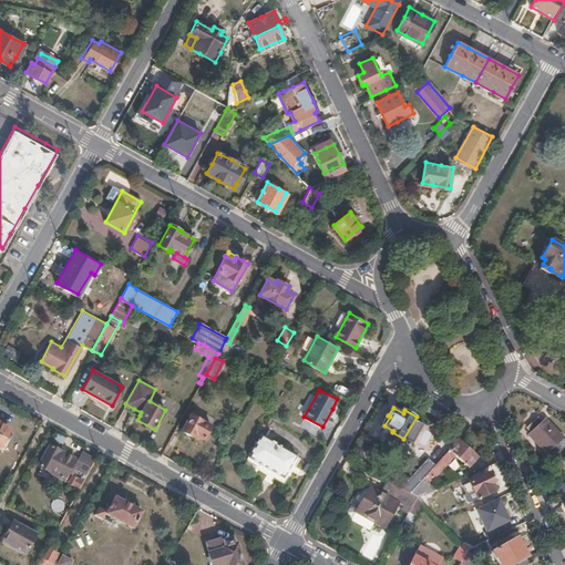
[(205,439),(212,427),(191,415),(182,431),(196,439),(197,435),(205,439)]
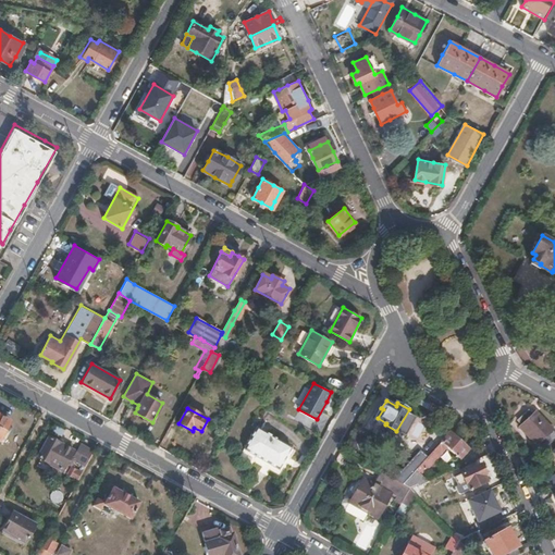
[(554,429),(552,427),(553,426),(538,408),(532,412),(529,408),(518,418),(522,422),(520,424),(535,441),(537,440),(543,446),(554,435),(554,429)]
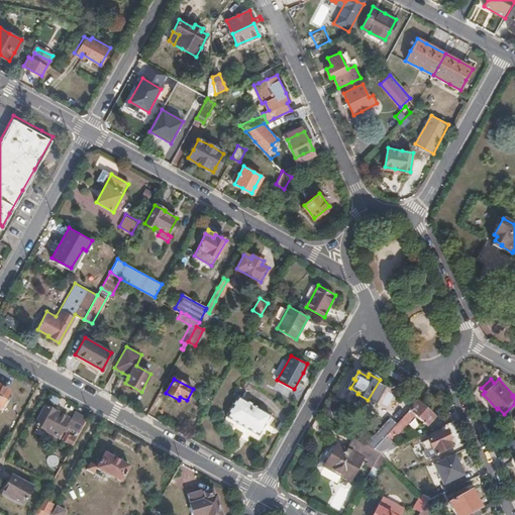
[(0,406),(9,390),(0,384),(0,406)]
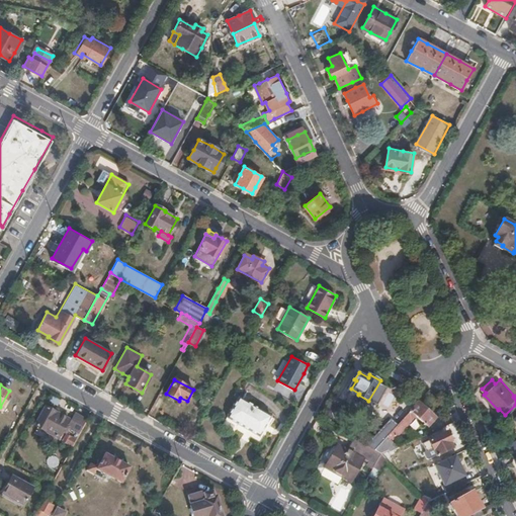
[(260,436),(271,415),(258,408),(239,397),(228,418),(234,421),(260,436)]
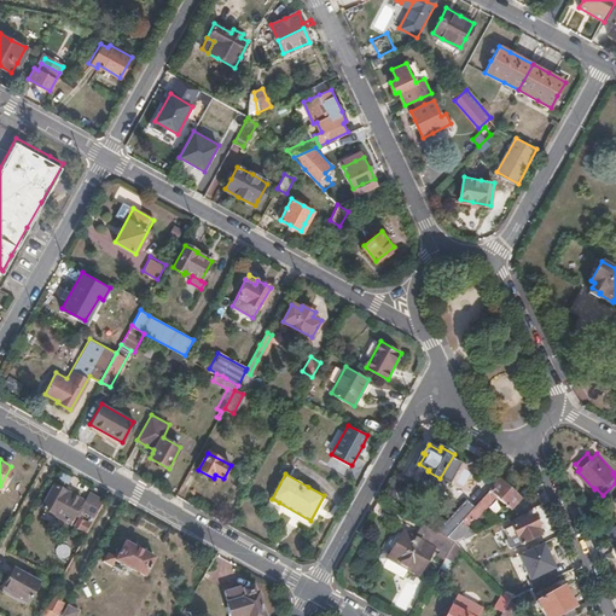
[(512,505),(519,498),(499,477),(489,488),(494,492),(507,505),(512,505)]
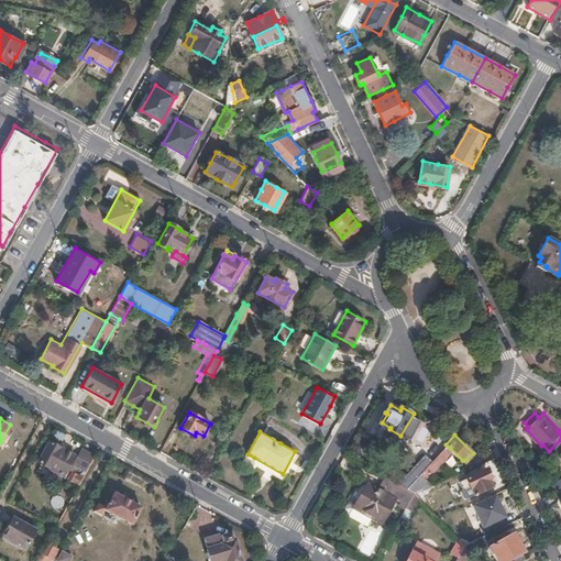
[(550,453),(560,443),(560,440),(549,451),(550,453)]
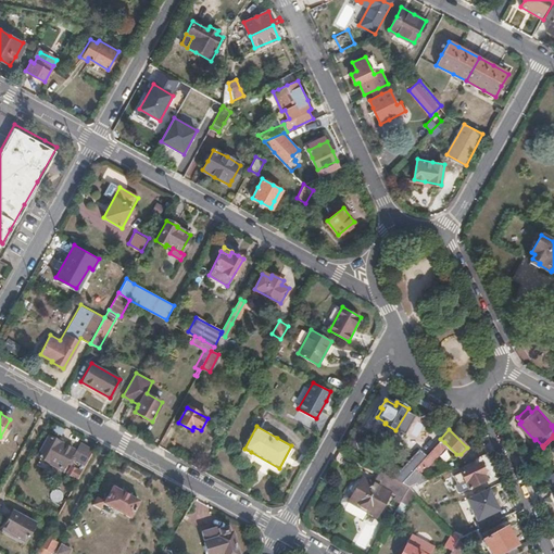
[(85,465),(93,449),(79,441),(75,450),(50,436),(38,456),(62,469),(66,462),(68,464),(72,463),(74,458),(85,465)]
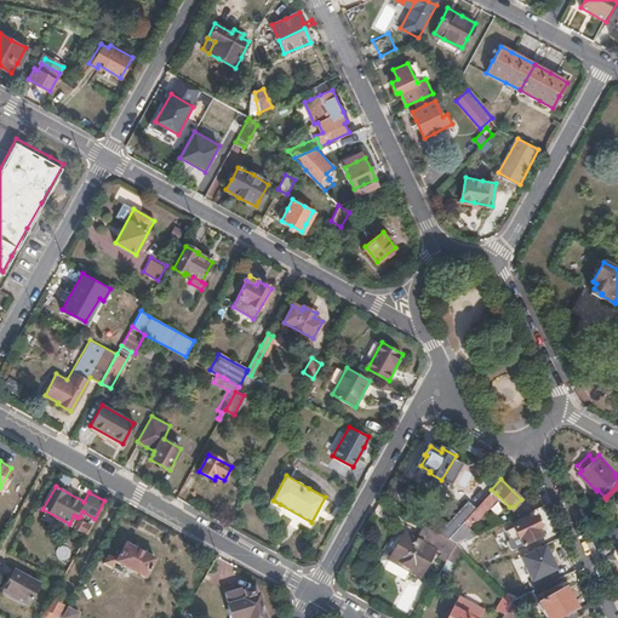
[(488,501),(496,493),(491,490),(484,497),(488,501)]
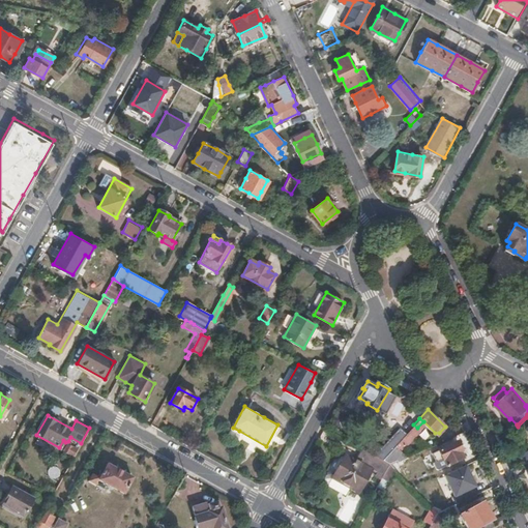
[(413,435),(418,430),(417,428),(413,424),(408,431),(413,435)]
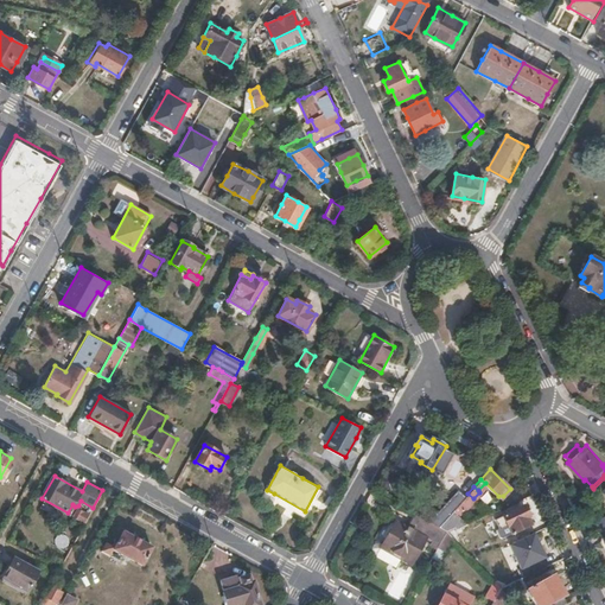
[(445,516),(464,497),(458,491),(428,521),(437,526),(445,516)]
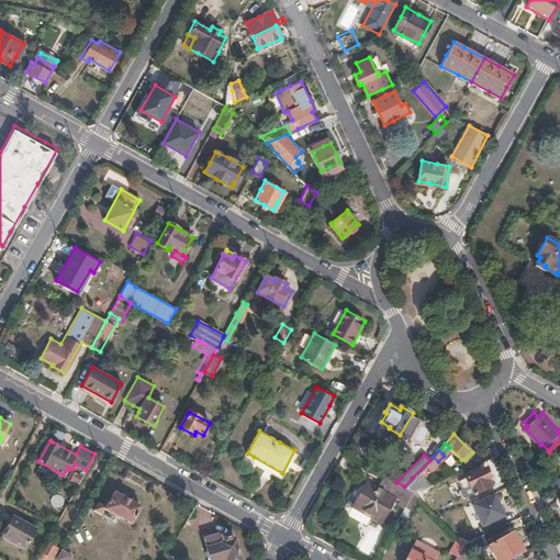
[(454,476),(438,461),(433,457),(429,460),(412,478),(404,486),(413,492),(423,488),(424,491),(435,485),(454,476)]
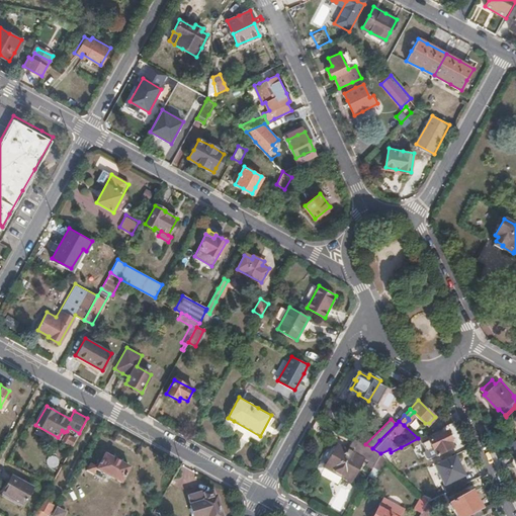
[(453,446),(451,440),(452,440),(447,430),(424,441),(426,448),(424,450),(426,456),(428,458),(453,446)]
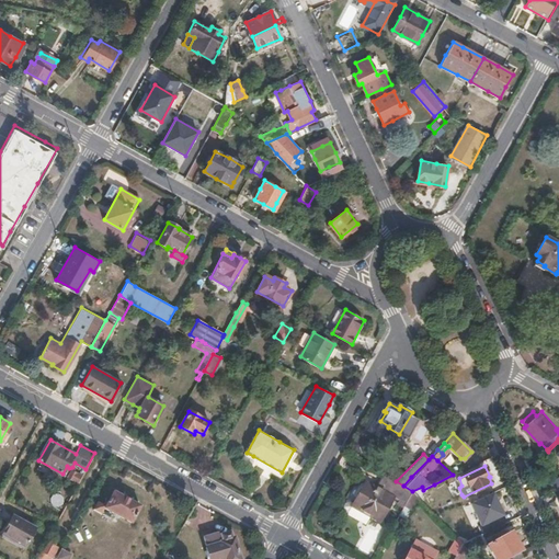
[(412,491),(403,486),(396,481),(391,479),(388,487),(408,499),(412,491)]
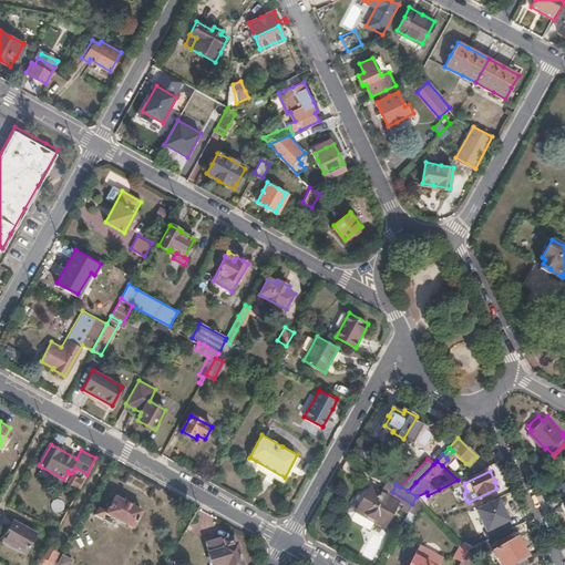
[(383,526),(398,501),(388,496),(369,486),(359,504),(349,506),(346,512),(348,516),(375,532),(379,524),(383,526)]
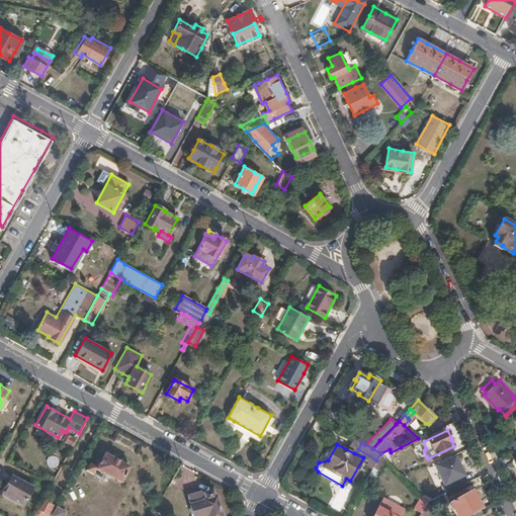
[(393,456),(403,451),(401,447),(391,452),(392,454),(393,456)]
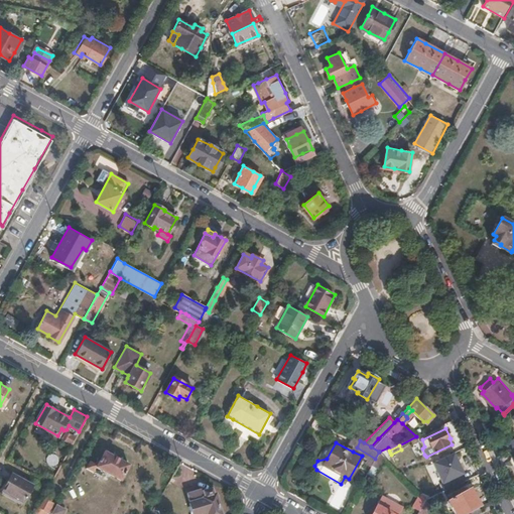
[(390,453),(389,451),(388,447),(379,452),(384,456),(390,453)]
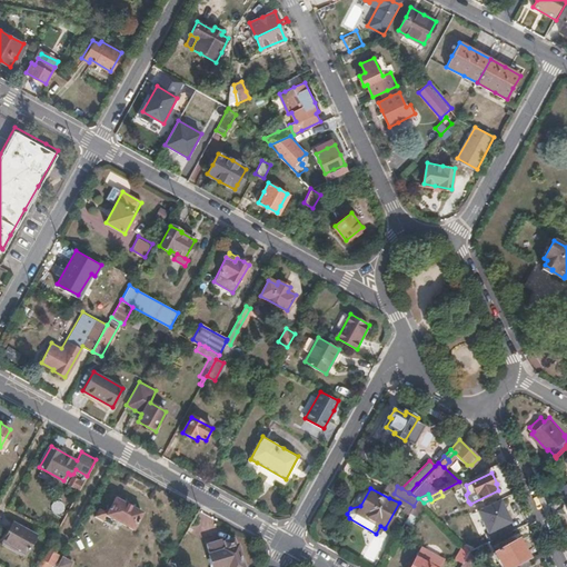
[(131,527),(140,510),(117,496),(111,505),(109,504),(106,509),(99,507),(96,514),(98,516),(103,519),(107,513),(131,527)]
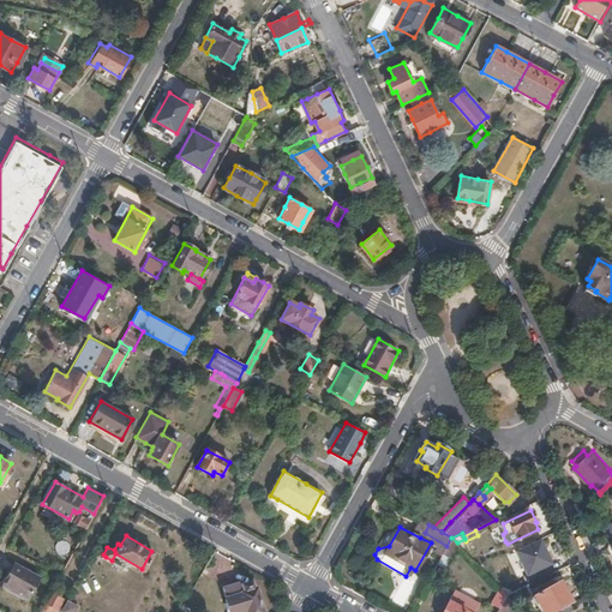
[(553,561),(543,535),(517,546),(528,571),(553,561)]
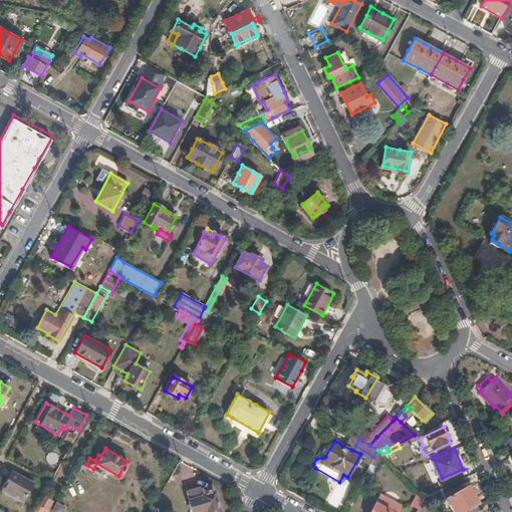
[(378,464),(384,455),(382,454),(377,450),(373,457),(372,460),(378,464)]
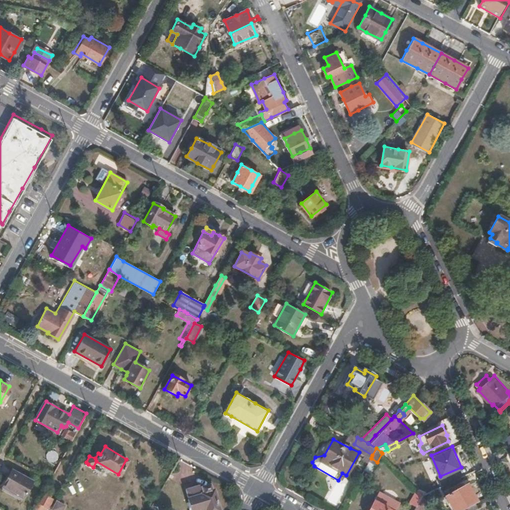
[(24,499),(34,481),(13,469),(3,488),(24,499)]
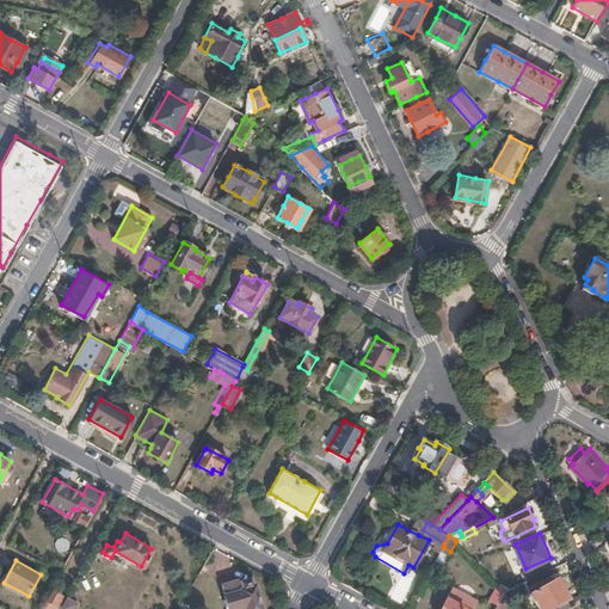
[(262,608),(263,608),(256,583),(252,584),(251,576),(241,578),(244,586),(240,586),(238,577),(233,578),(232,572),(221,576),(225,591),(225,592),(229,608),(245,603),(246,608),(262,608)]
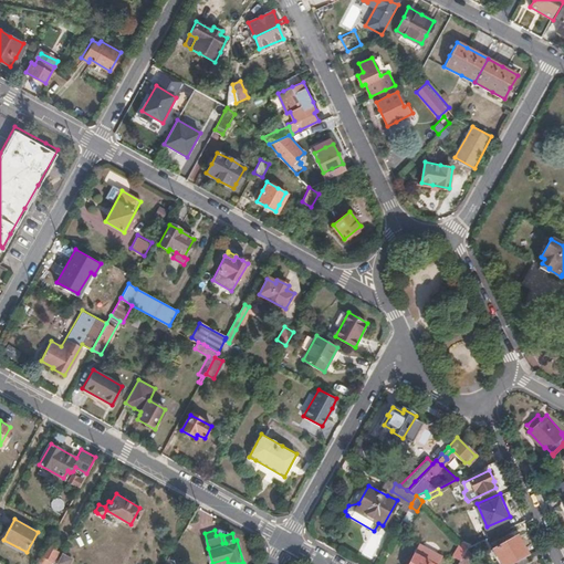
[(510,563),(529,554),(518,534),(492,549),(501,563),(510,563)]
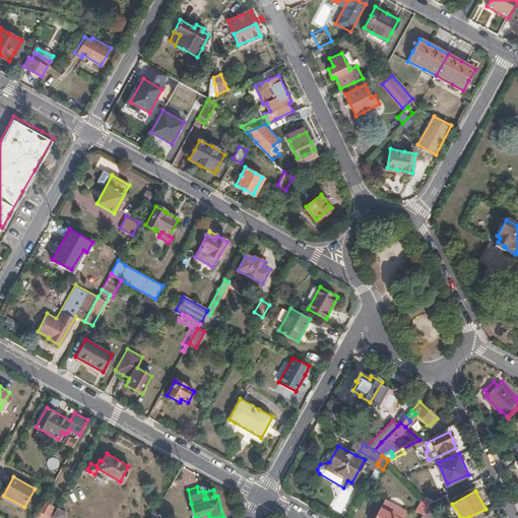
[(423,514),(429,504),(423,498),(415,511),(423,514)]
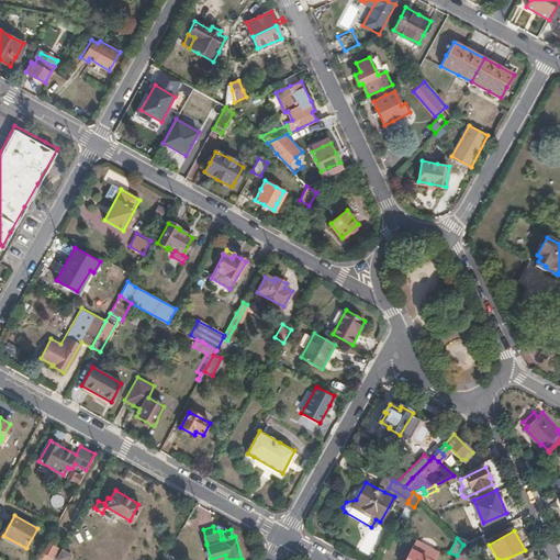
[(44,559),(49,559),(57,547),(46,540),(40,552),(35,559),(40,559),(41,558),(44,559)]
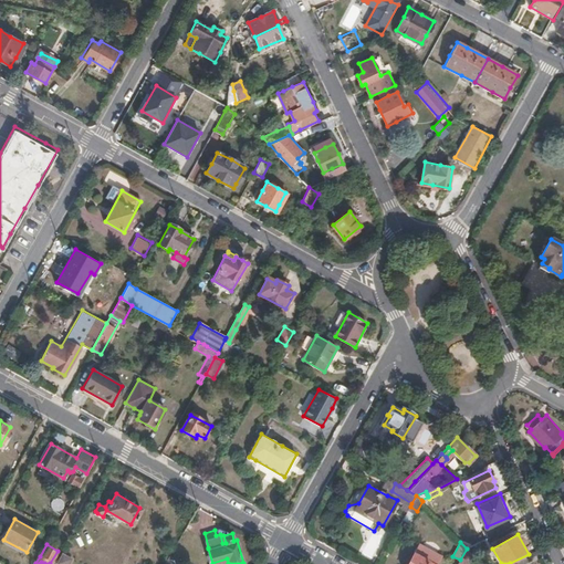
[(437,563),(441,560),(418,546),(415,553),(434,563),(437,563)]
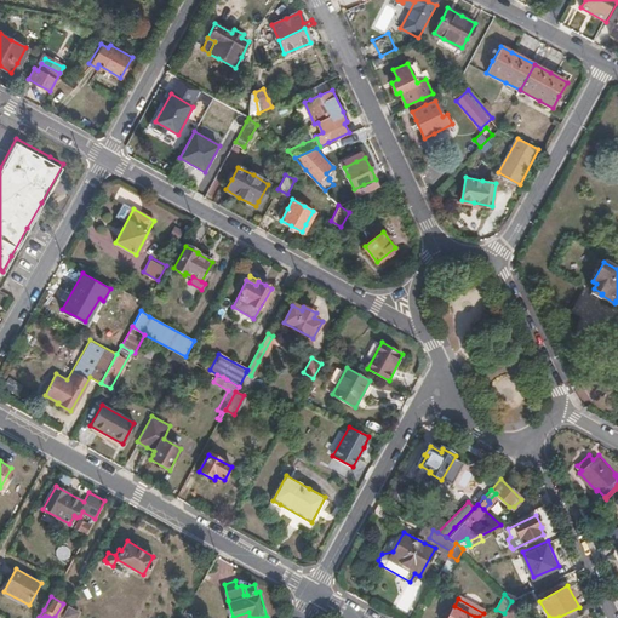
[(516,616),(521,610),(511,601),(504,613),(504,614),(501,617),(511,617),(514,614),(516,616)]
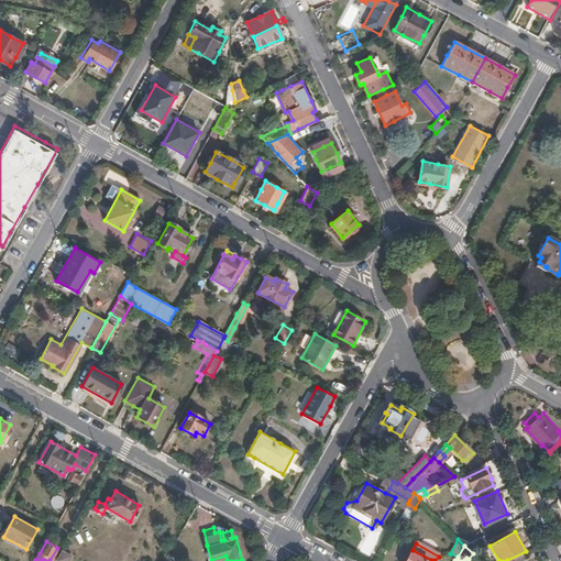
[(57,560),(68,560),(72,557),(62,550),(56,560),(57,560)]
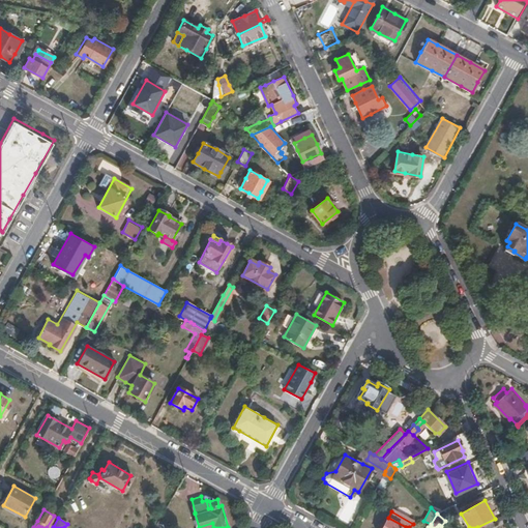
[(406,527),(388,518),(382,527),(406,527)]
